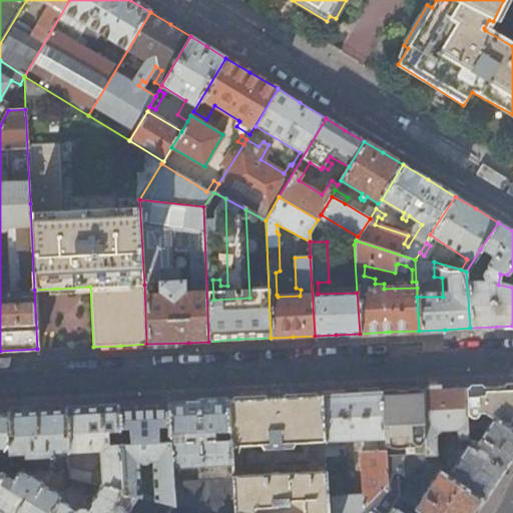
[(512,386),(497,387),(466,389),(467,419),(493,418),(512,430),(512,386)]
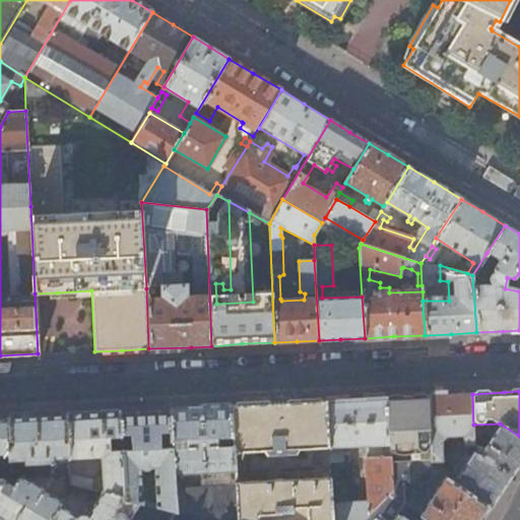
[(473,425),(472,394),(450,395),(429,396),(431,469),(438,473),(445,477),(492,507),(510,478),(519,463),(519,436),(500,424),(484,448),(476,446),(469,456),(464,453),(450,473),(443,469),(441,442),(447,436),(462,435),(463,444),(473,444),(473,425)]
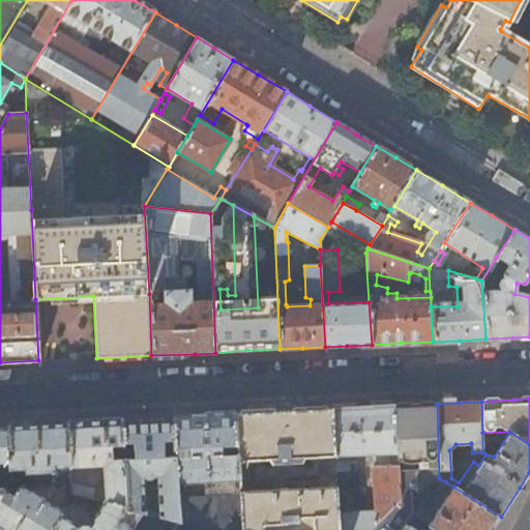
[(439,478),(437,404),(415,405),(393,406),(399,498),(370,529),(402,529),(413,513),(412,496),(425,487),(433,482),(439,478)]
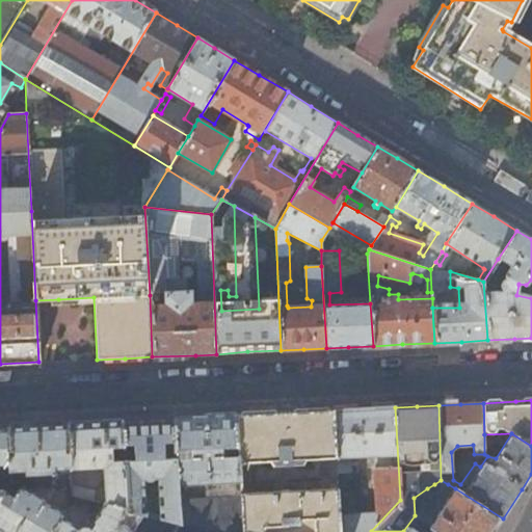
[(371,531),(400,500),(395,407),(363,408),(333,410),(336,473),(349,473),(350,455),(372,455),(375,513),(340,515),(340,531),(371,531)]
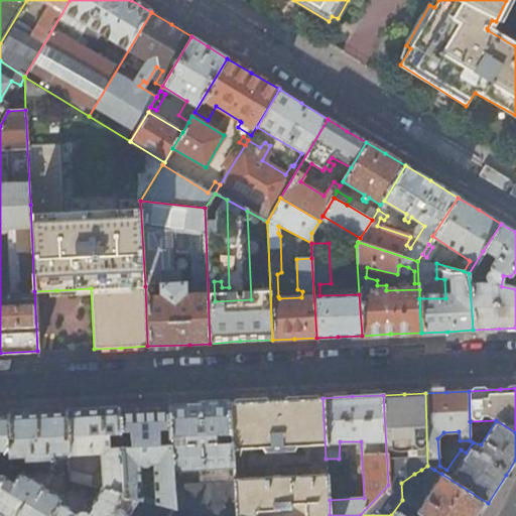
[(326,459),(323,398),(229,402),(232,448),(237,448),(238,445),(257,444),(258,452),(295,449),(300,449),(301,443),(317,442),(318,466),(326,466),(326,459)]
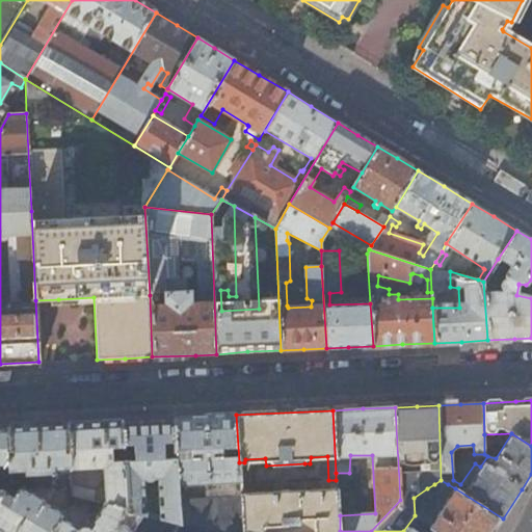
[(239,462),(236,415),(211,417),(175,418),(178,485),(240,481),(239,462)]
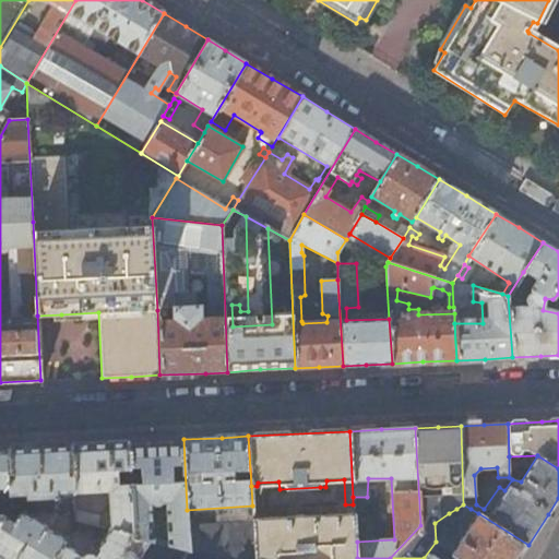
[(187,510),(183,439),(156,441),(129,442),(133,535),(150,539),(153,539),(152,506),(152,500),(153,500),(158,503),(158,508),(167,508),(169,544),(189,548),(188,520),(187,510)]
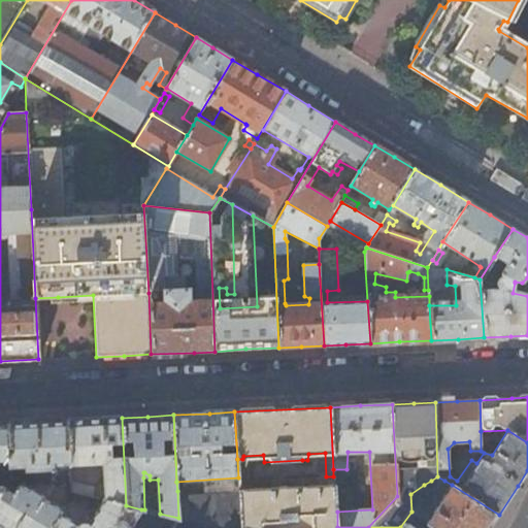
[(126,505),(122,418),(94,419),(67,420),(70,465),(103,464),(105,500),(126,505)]
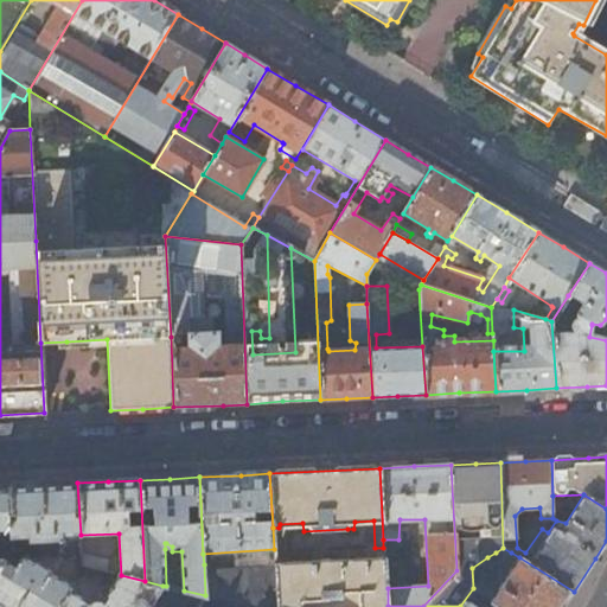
[(81,535),(77,483),(44,485),(10,486),(12,529),(12,534),(13,537),(30,536),(30,541),(58,540),(59,545),(63,548),(81,548),(81,535)]
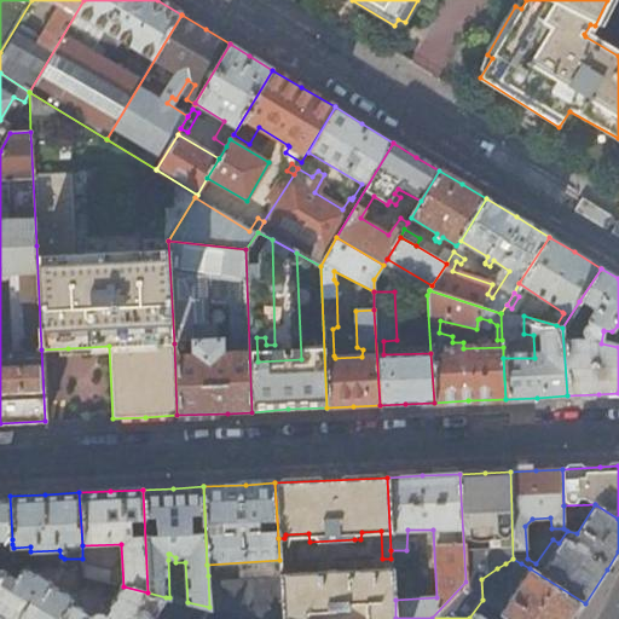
[(0,538),(12,539),(10,496),(0,496),(0,580),(5,573),(9,566),(0,567),(0,538)]
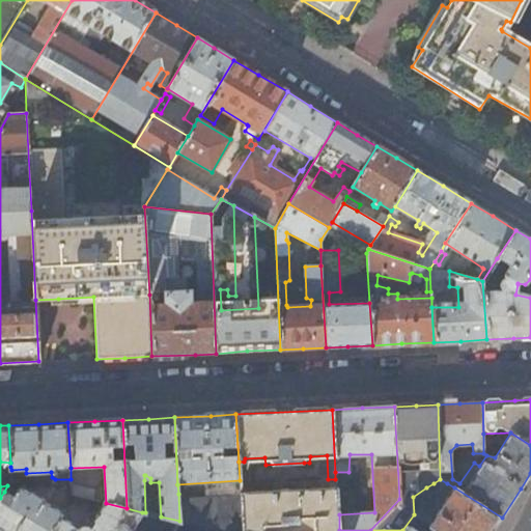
[(10,477),(11,470),(10,467),(1,468),(2,477),(10,477)]
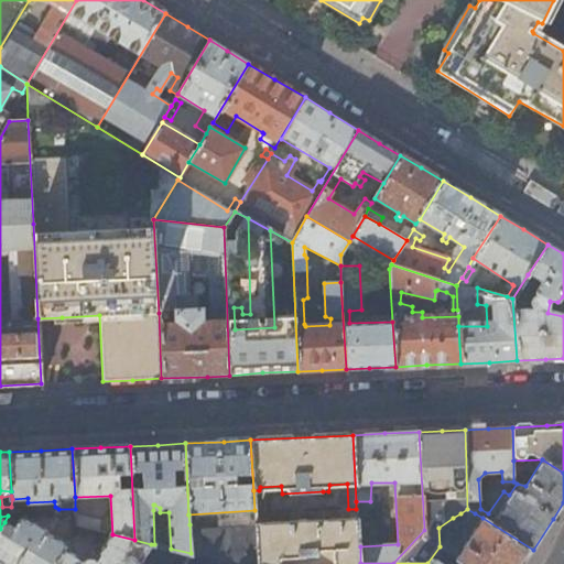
[(85,528),(84,509),(75,509),(77,524),(82,527),(85,528)]
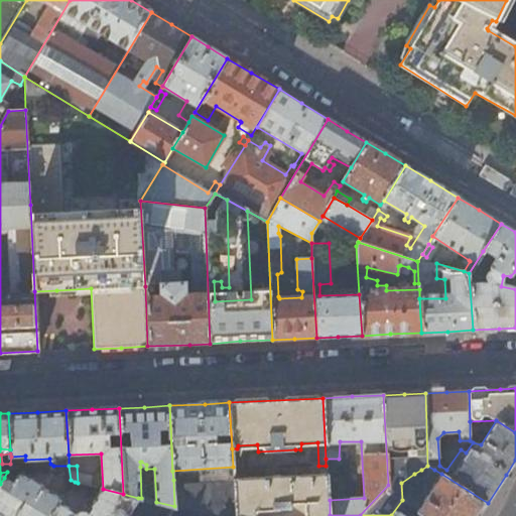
[(430,476),(434,470),(427,466),(421,470),(430,476)]
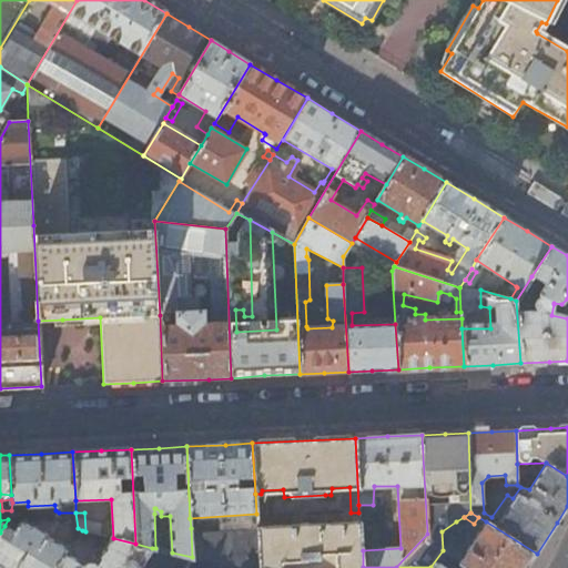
[(527,567),(537,554),(486,521),(463,557),(448,547),(463,526),(456,521),(442,531),(443,550),(447,556),(466,567),(527,567)]
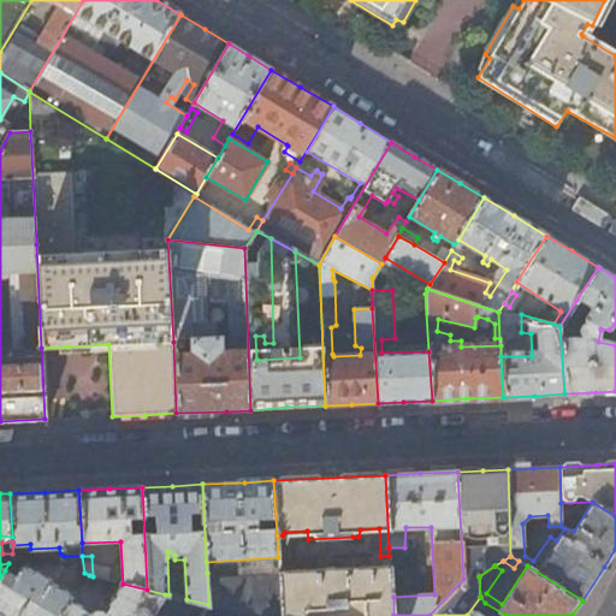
[(28,567),(21,567),(16,575),(5,570),(0,578),(0,615),(1,615),(59,615),(70,599),(72,593),(28,567)]
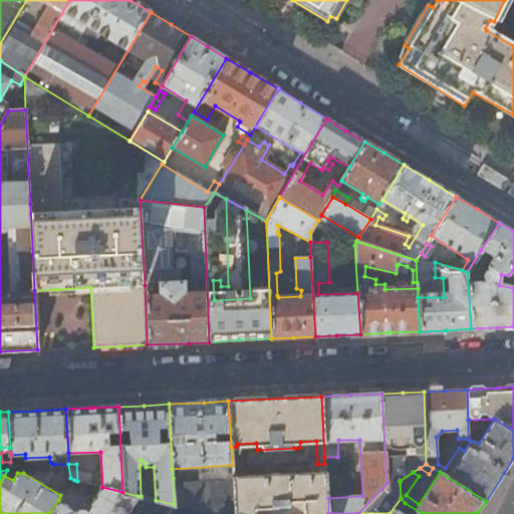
[(89,483),(91,477),(84,474),(82,482),(89,483)]
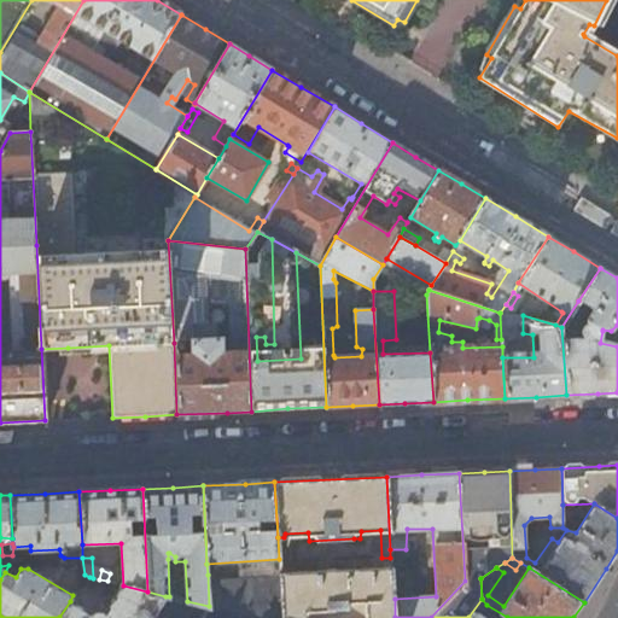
[(395,617),(395,599),(391,570),(280,575),(280,578),(283,617),(305,617),(305,611),(345,610),(345,604),(365,604),(365,617),(395,617)]
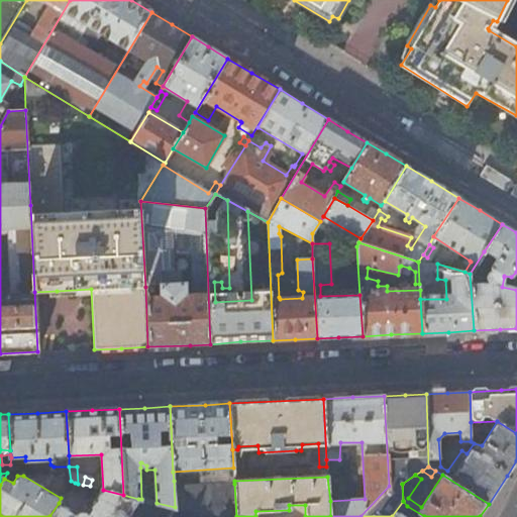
[(212,516),(236,516),(234,484),(180,487),(179,481),(174,481),(175,507),(212,516)]
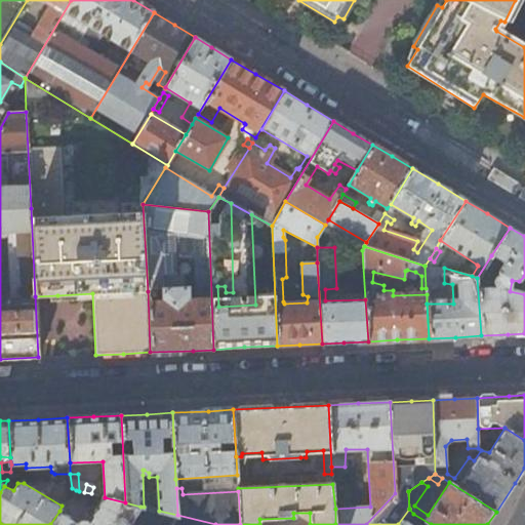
[(81,498),(82,492),(79,491),(76,490),(74,497),(81,498)]
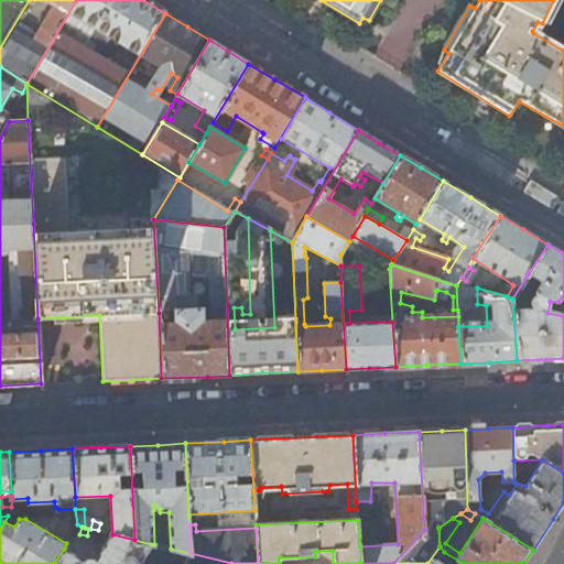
[(88,559),(85,562),(64,549),(54,563),(120,563),(134,540),(112,534),(110,534),(95,561),(93,559),(88,559)]
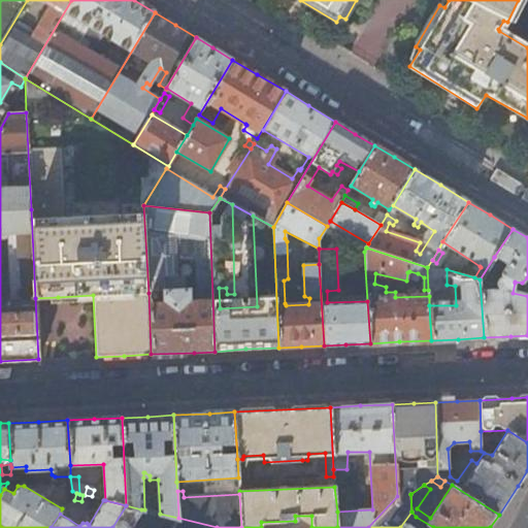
[(130,527),(141,509),(126,505),(112,527),(130,527)]
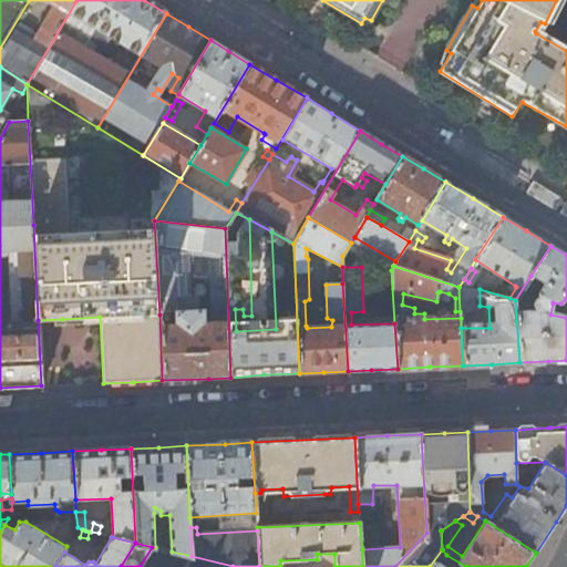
[(444,566),(440,564),(446,555),(442,549),(430,566),(444,566)]
